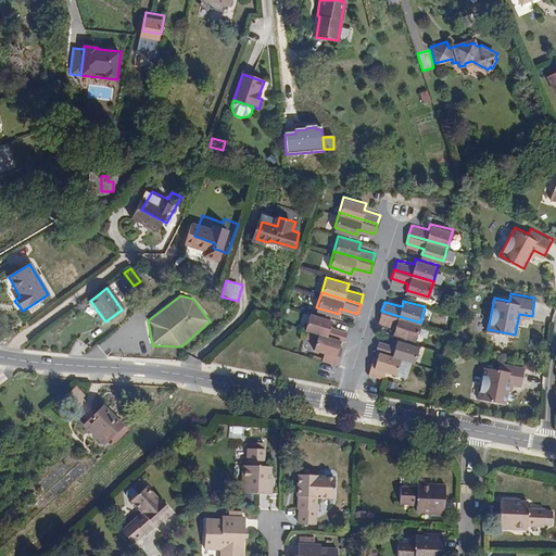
[(420,323),(381,311),(378,320),(395,325),(394,331),(416,338),(420,323)]
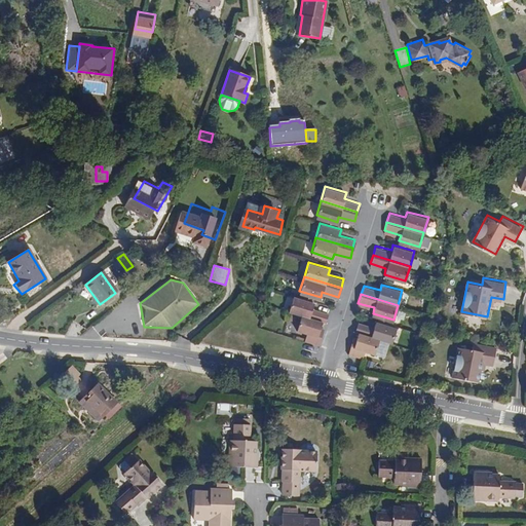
[(302,313),(326,322),(328,311),(312,306),(314,301),(294,295),(289,309),(302,313)]
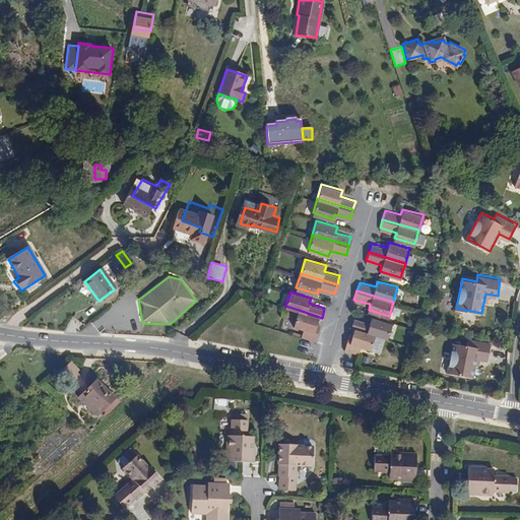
[(322,318),(299,310),(293,324),(303,328),(302,334),(315,339),(322,318)]
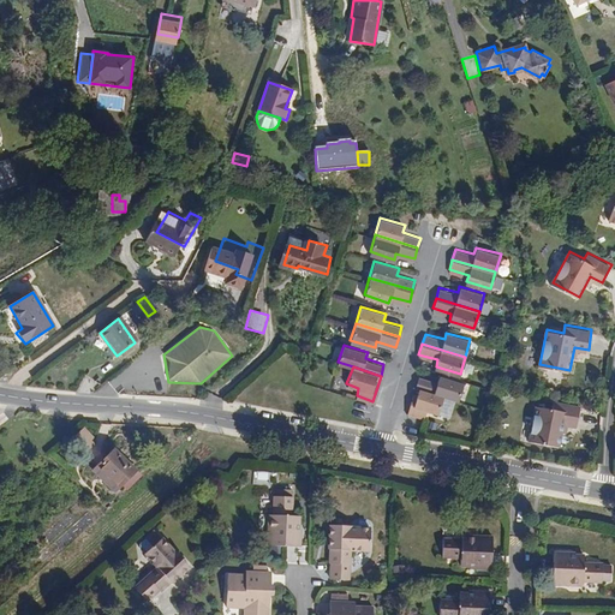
[(418,375),(415,386),(418,388),(443,394),(458,399),(463,381),(439,374),(436,381),(418,375)]
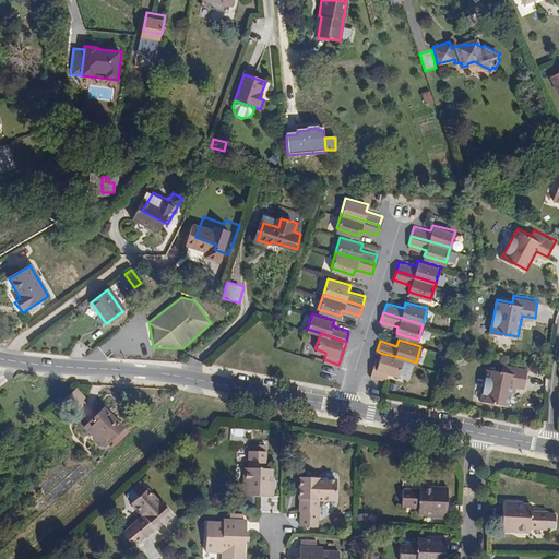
[(380,353),(379,358),(375,357),(370,373),(385,378),(388,371),(399,373),(403,358),(380,353)]
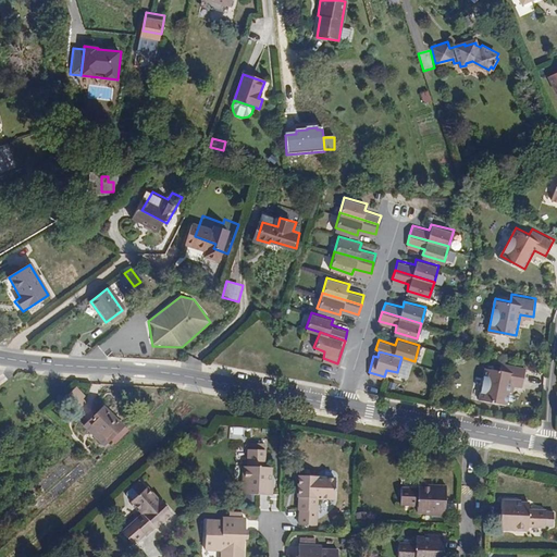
[(500,372),(486,369),(480,400),(507,406),(510,385),(523,387),(527,369),(502,364),(500,372)]
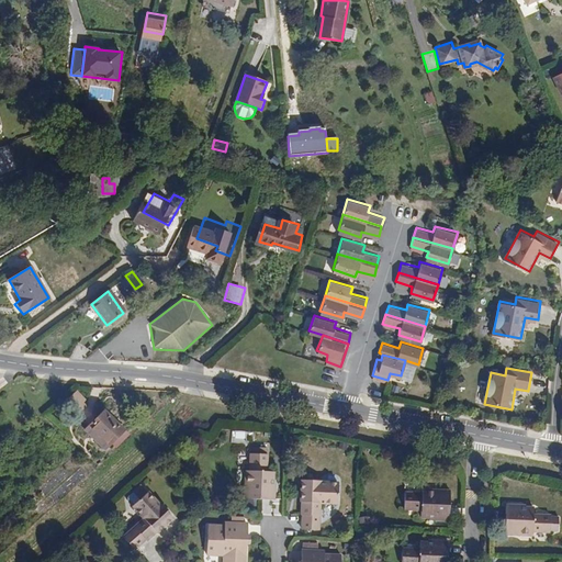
[(96,435),(116,416),(109,408),(88,426),(96,435)]
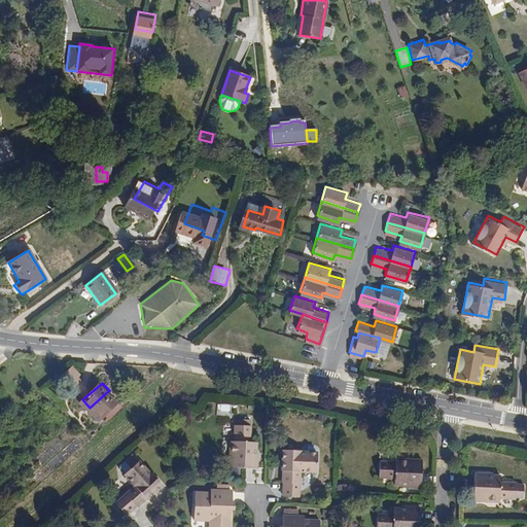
[(109,390),(90,408),(99,419),(118,401),(109,390)]
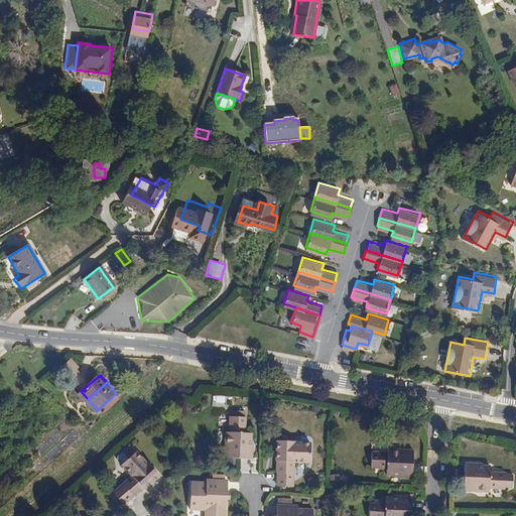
[(231,415),(230,415),(229,432),(226,432),(225,432),(224,459),(225,459),(239,459),(252,460),(253,460),(254,442),(253,442),(253,433),(252,433),(246,433),(247,416),(246,416),(231,415)]
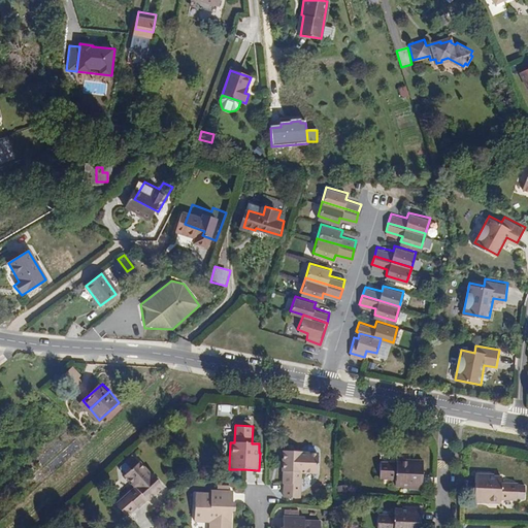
[(284,451),(283,451),(283,454),(283,460),(282,464),(282,469),(282,473),(283,473),(283,485),(284,485),(284,498),(285,498),(301,498),(302,498),(302,485),(302,473),(306,473),(314,473),(318,474),(318,453),(317,453),(309,453),(302,453),(302,452),(293,452),(284,451)]
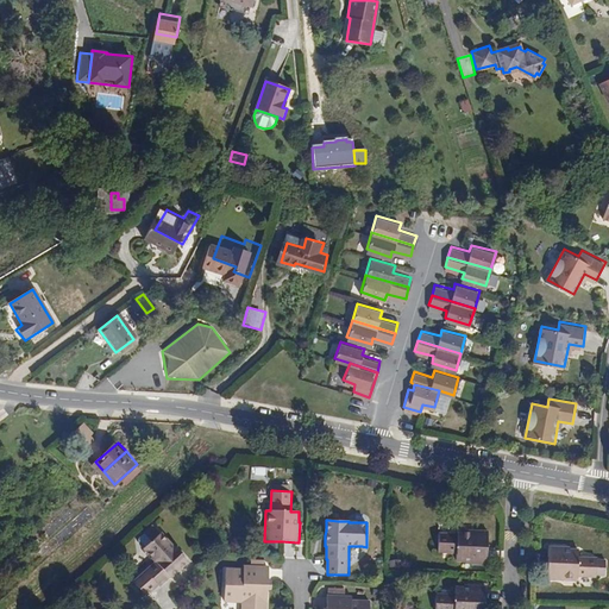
[(458,534),(438,534),(438,535),(438,553),(438,554),(458,554),(458,562),(458,563),(469,563),(469,564),(488,564),(488,563),(489,547),(489,531),(489,529),(458,529),(458,531),(458,534)]
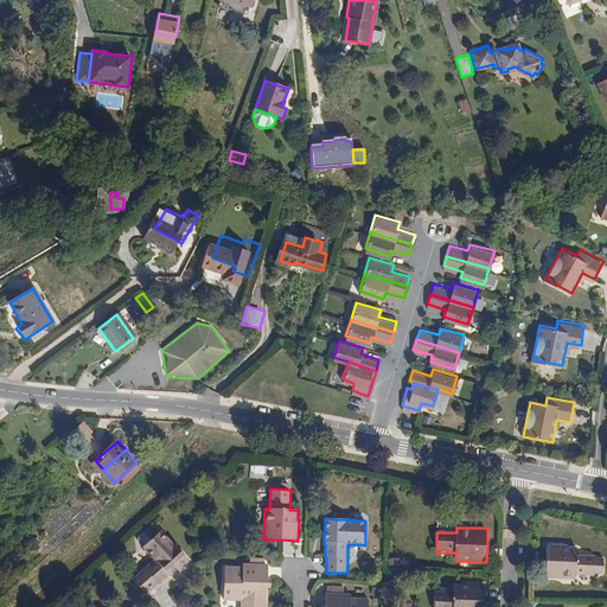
[(187,563),(190,561),(190,560),(183,551),(176,543),(174,543),(170,537),(164,531),(164,530),(145,545),(147,549),(153,555),(155,558),(146,567),(134,576),(147,592),(147,593),(159,583),(160,583),(170,575),(171,576),(174,574),(179,569),(183,567),(187,563)]
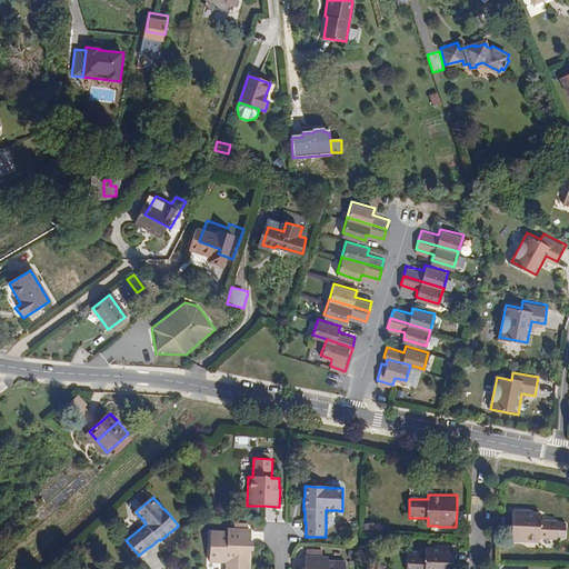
[(541,539),(566,539),(566,538),(567,521),(567,520),(541,520),(542,513),(542,512),(532,512),(532,511),(531,511),(513,511),(513,512),(513,527),(512,542),(512,543),(541,543),(541,542),(541,539)]
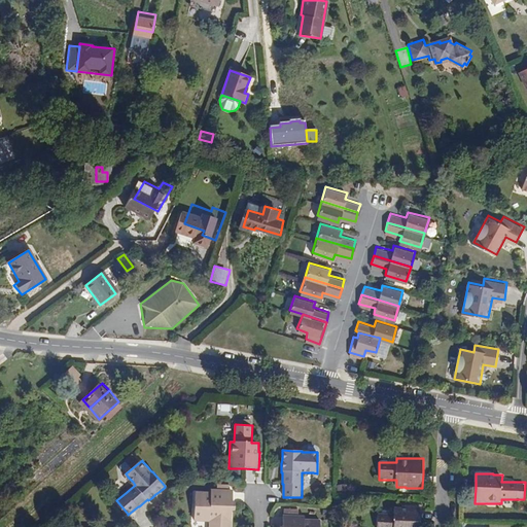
[(230,526),(231,522),(232,510),(235,511),(235,510),(235,508),(235,505),(235,503),(235,502),(235,501),(232,501),(233,489),(231,489),(211,488),(210,488),(210,489),(210,491),(195,491),(194,520),(209,521),(208,526),(230,526)]
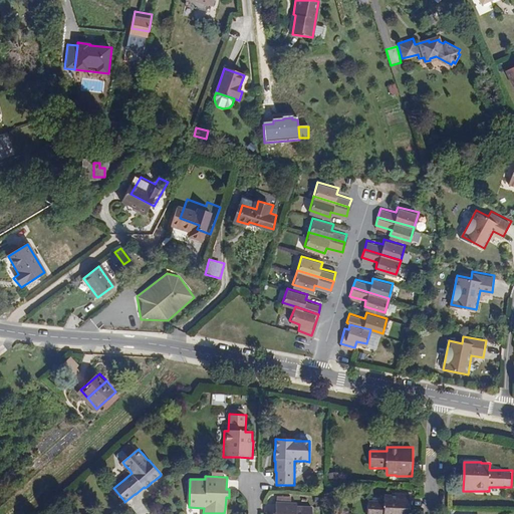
[(365,513),(409,513),(410,509),(411,496),(411,495),(394,494),(394,495),(384,494),(384,496),(383,501),(367,500),(367,501),(365,513)]
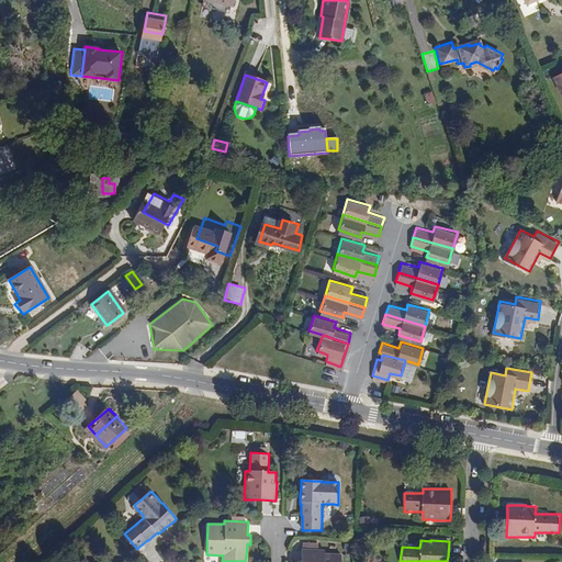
[(341,561),(343,555),(343,554),(326,553),(326,551),(326,550),(304,549),(303,549),(302,561),(299,561),(298,561),(341,561)]
